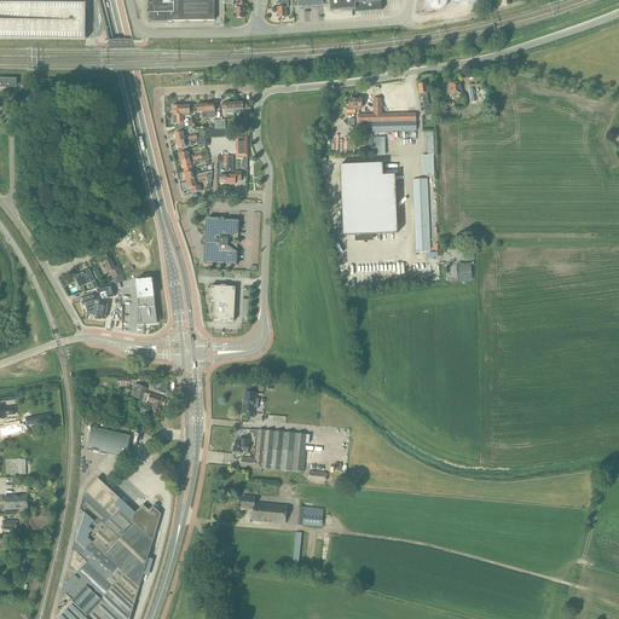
[(178,0),(139,0),(144,15),(179,15),(178,0)]
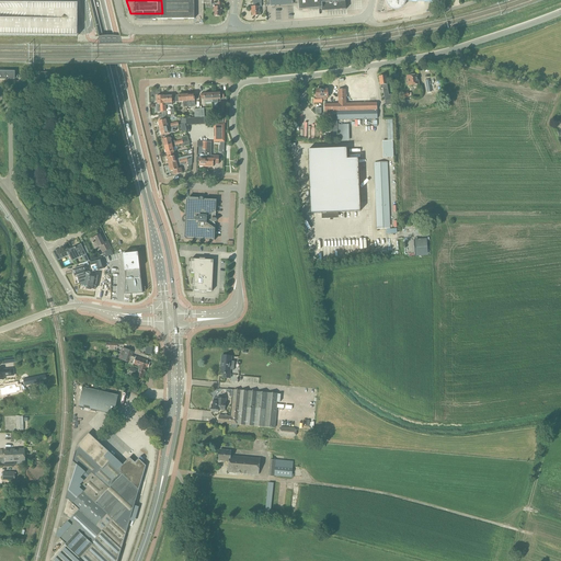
[(182,0),(168,0),(169,20),(182,19),(182,0)]
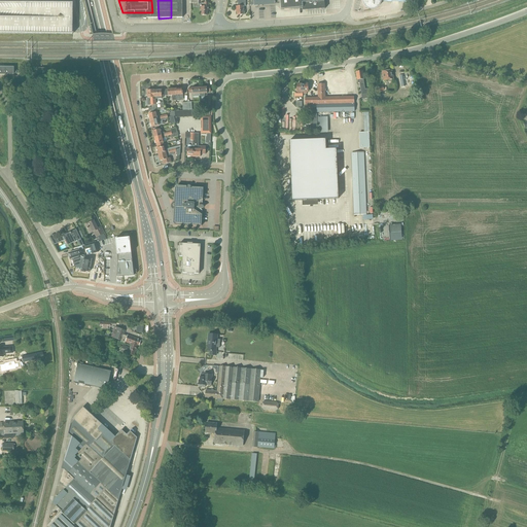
[(236,6),(236,7),(236,12),(237,12),(237,15),(244,14),(244,6),(246,6),(245,0),(237,0),(238,3),(239,6),(236,6)]
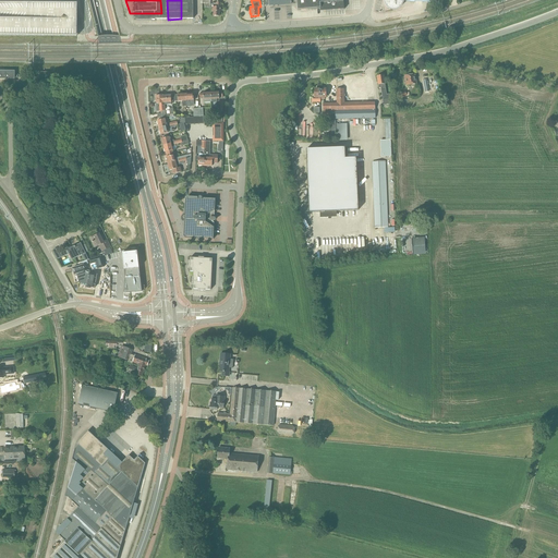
[(296,0),(298,10),(319,8),(320,11),(343,9),(342,0),(296,0)]
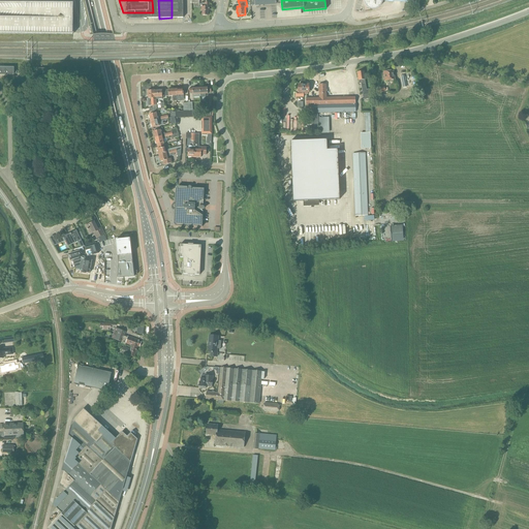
[(364,0),(365,2),(366,5),(368,7),(370,9),(373,9),(376,9),(379,8),(381,5),(382,3),(382,1),(410,2),(410,0),(364,0)]
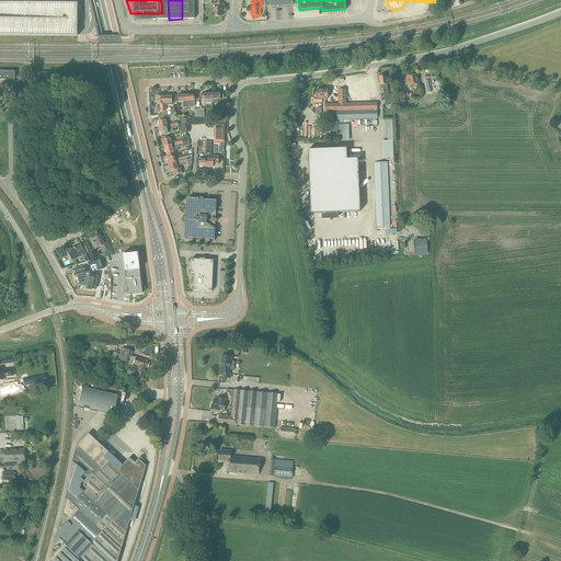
[(0,35),(77,36),(78,26),(78,3),(0,2),(0,35)]
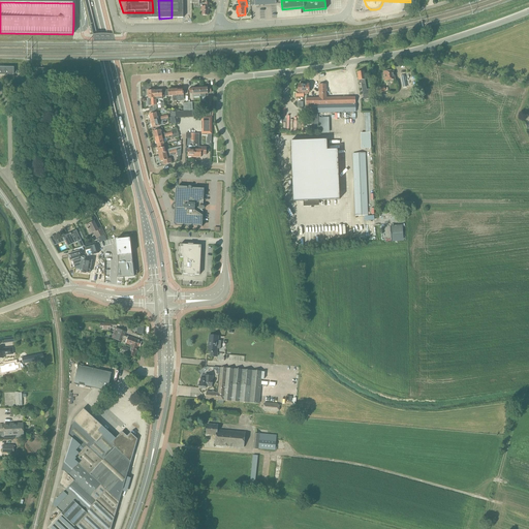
[(37,74),(37,78),(48,78),(48,74),(48,68),(37,68),(37,74)]
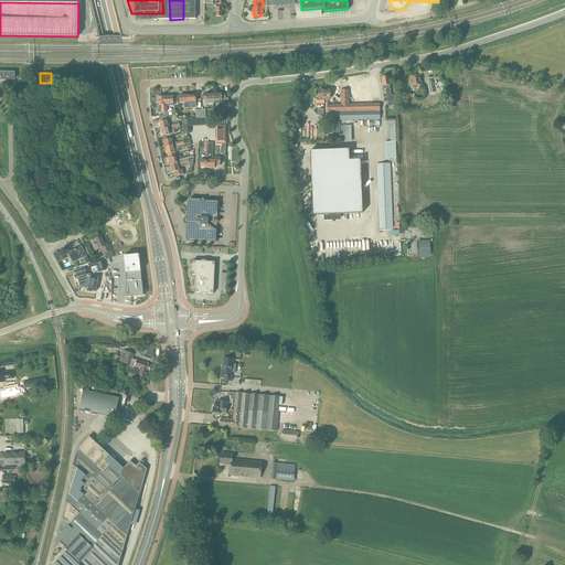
[(422,85),(420,75),(409,77),(412,87),(422,85)]
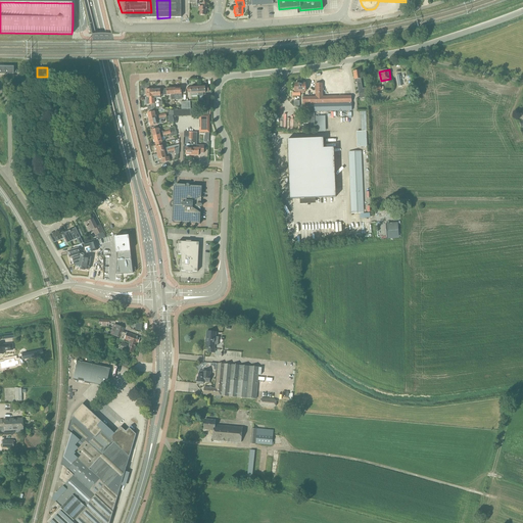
[(361,79),(360,70),(353,72),(354,80),(355,83),(358,83),(359,85),(359,89),(359,93),(368,92),(367,88),(363,89),(362,84),(361,79)]
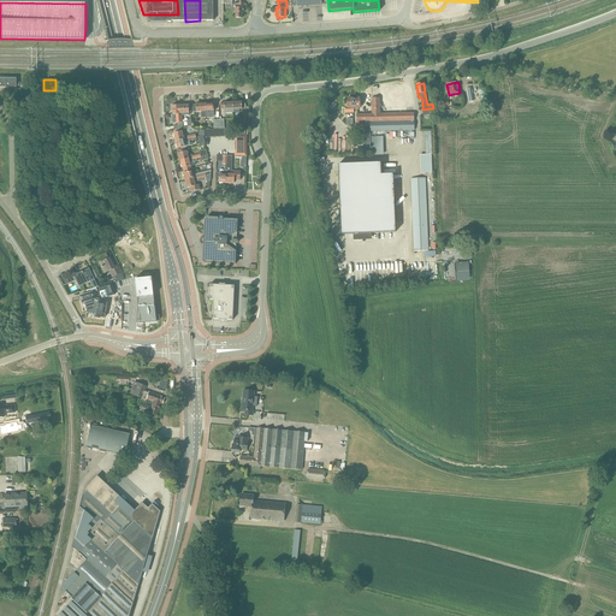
[(359,107),(360,107),(360,99),(348,99),(348,108),(353,108),(353,111),(359,111),(359,107)]
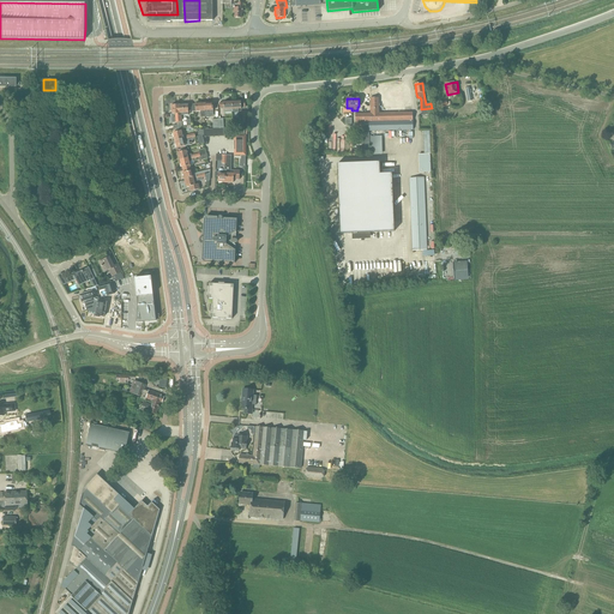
[(223,102),(220,103),(220,108),(221,112),(224,112),(224,113),(233,113),(233,102),(223,103),(223,102)]
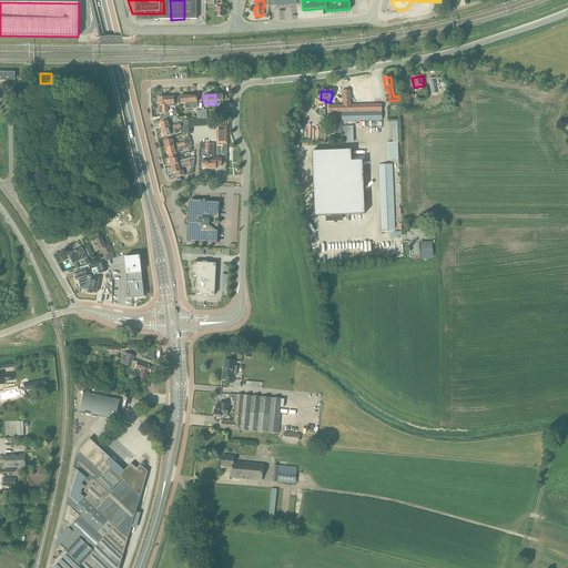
[(223,94),(215,94),(215,104),(221,103),(221,101),(223,101),(223,99),(226,99),(226,97),(226,94),(223,94)]
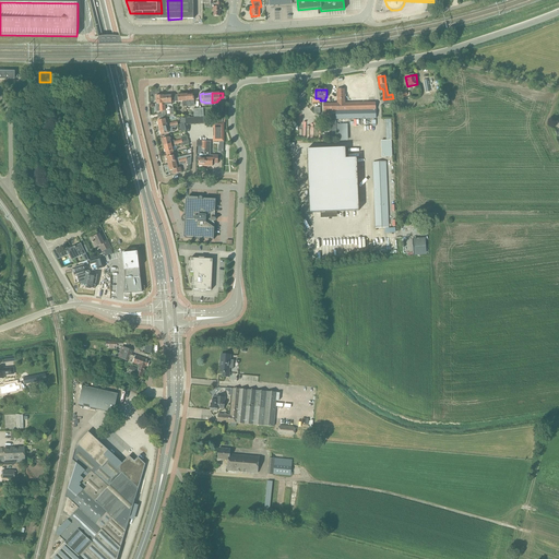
[(178,95),(175,95),(175,102),(178,102),(182,102),(182,107),(187,107),(187,102),(186,95),(178,95)]
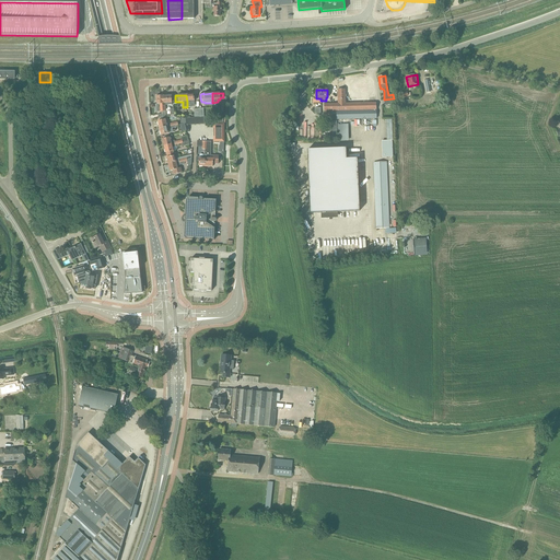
[(162,104),(162,107),(163,112),(163,114),(163,118),(166,117),(166,112),(165,105),(172,105),(172,103),(172,96),(164,96),(163,96),(164,104),(162,104)]
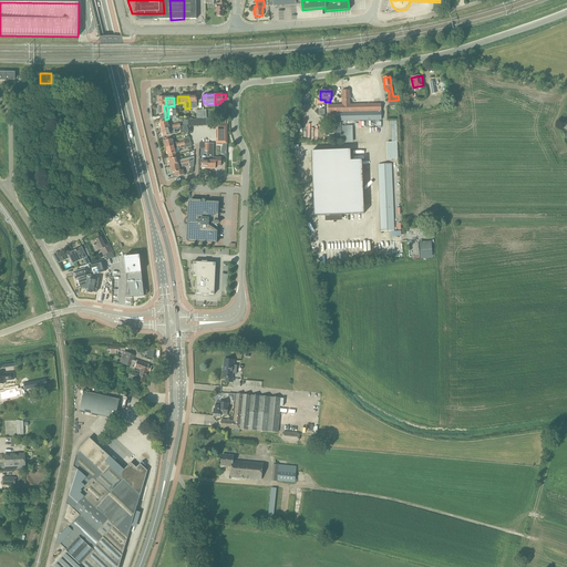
[(341,121),(341,112),(342,112),(342,104),(329,105),(329,117),(334,117),(334,115),(336,115),(337,121),(341,121)]
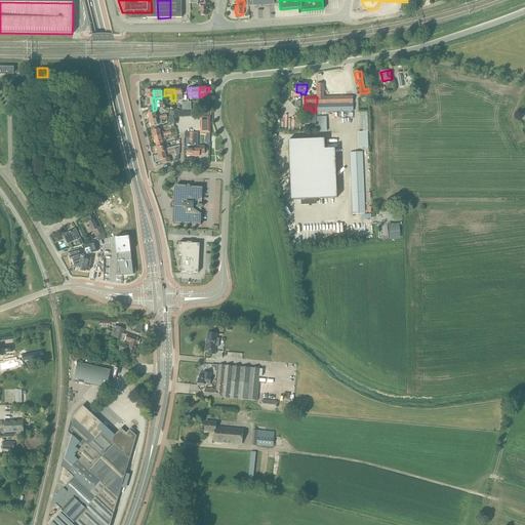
[(352,96),(317,96),(317,104),(317,115),(352,115),(352,96)]
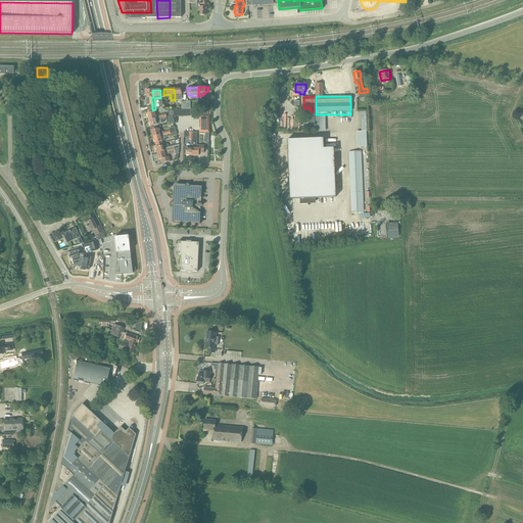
[(154,111),(147,113),(149,120),(156,117),(154,111)]
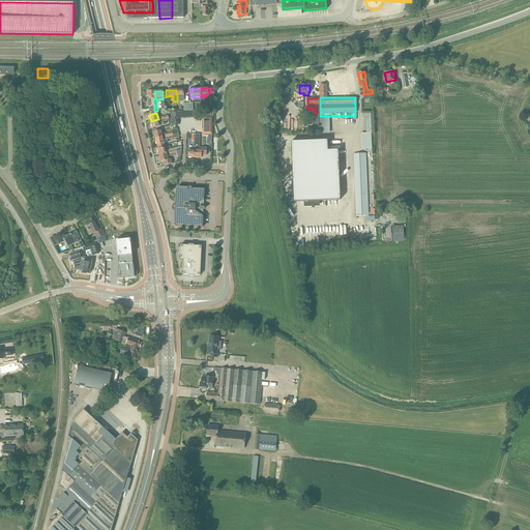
[(158,119),(151,121),(153,128),(159,126),(160,126),(164,125),(163,122),(167,121),(167,120),(167,119),(166,119),(165,116),(160,117),(162,119),(158,119)]
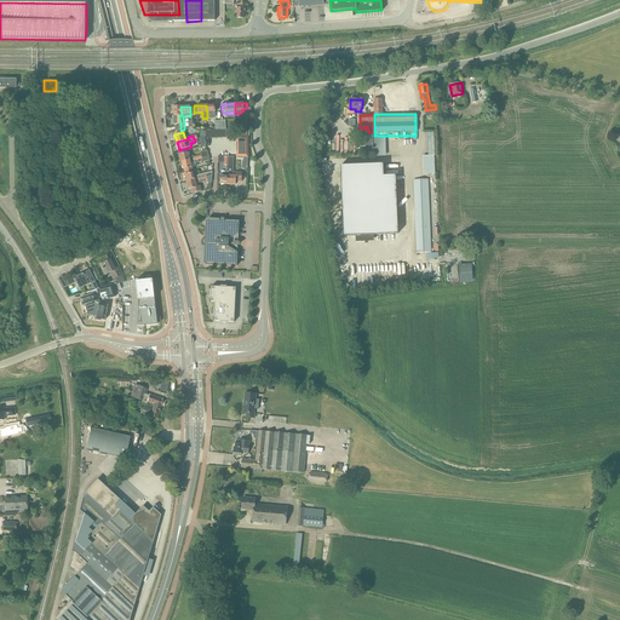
[(236,137),(237,158),(248,156),(248,137),(236,137)]
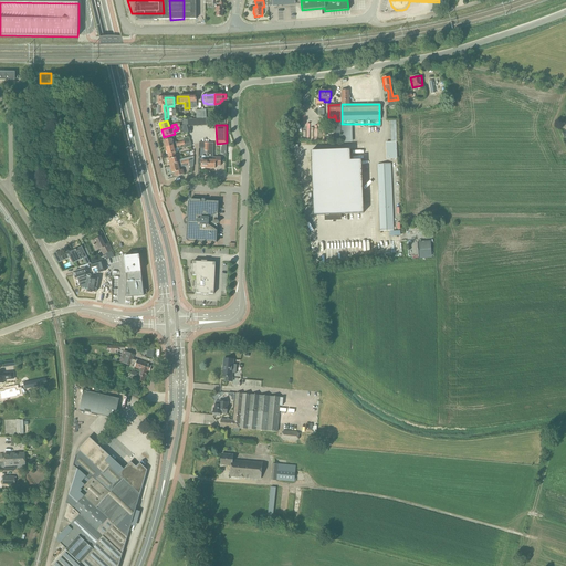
[(171,139),(164,140),(166,148),(174,146),(177,145),(177,143),(177,142),(173,143),(171,139)]
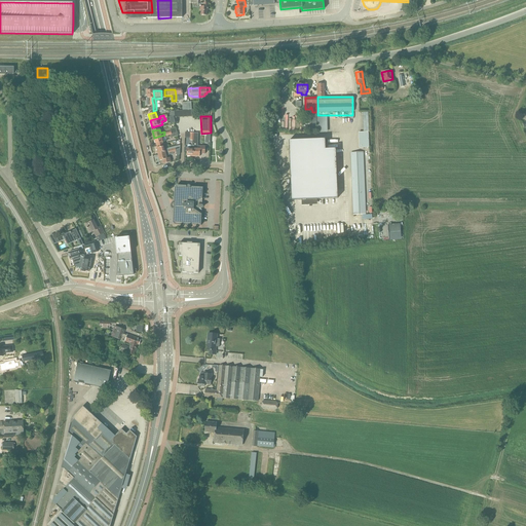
[(161,136),(154,138),(156,144),(157,144),(157,146),(163,144),(163,142),(162,139),(165,139),(165,137),(168,136),(170,136),(168,134),(167,134),(166,133),(164,133),(164,135),(161,136)]
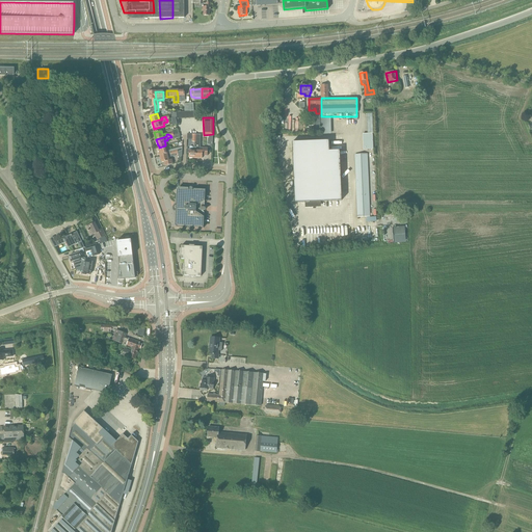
[(194,148),(196,148),(196,151),(195,158),(203,158),(203,156),(208,156),(208,148),(203,148),(201,148),(202,135),(196,134),(196,140),(198,140),(198,143),(196,143),(196,144),(194,144),(194,148)]
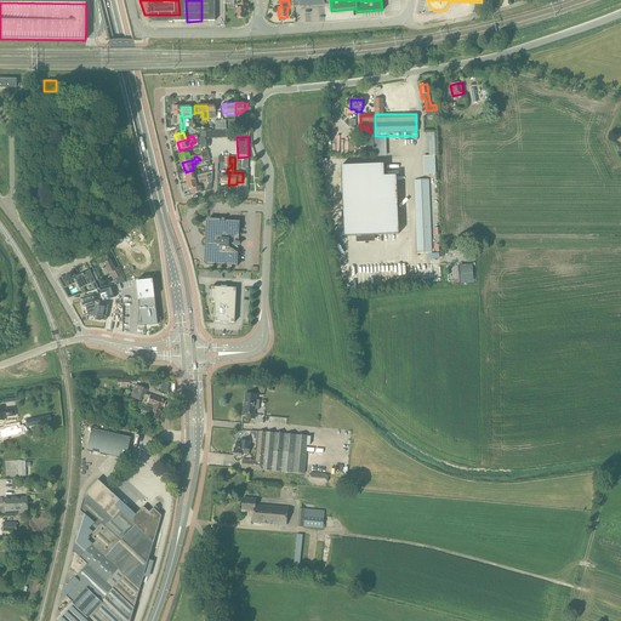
[(425,175),(436,174),(436,157),(423,157),(425,175)]
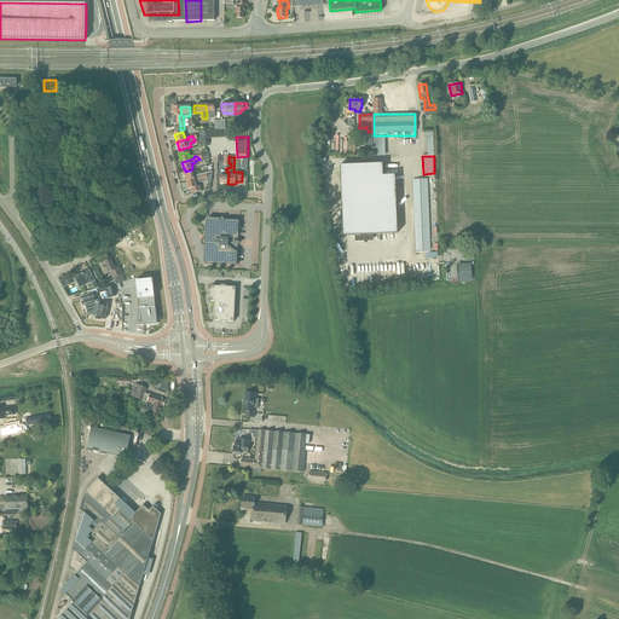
[(382,163),(340,166),(342,236),(398,233),(395,175),(383,175),(382,163)]
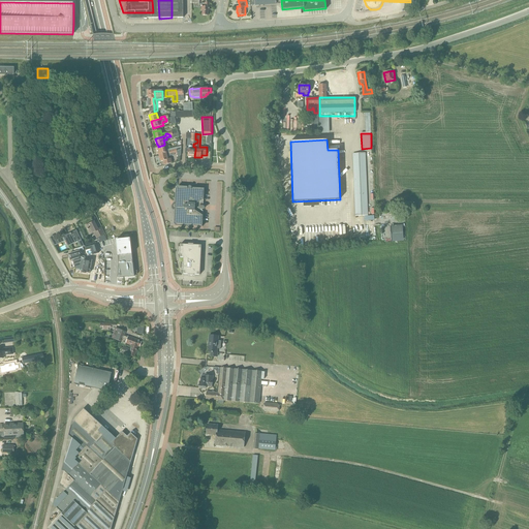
[(158,149),(159,155),(167,153),(169,153),(169,151),(172,150),(173,152),(174,152),(175,153),(178,153),(177,151),(181,150),(181,147),(176,148),(166,150),(165,147),(164,145),(158,147),(158,149)]
